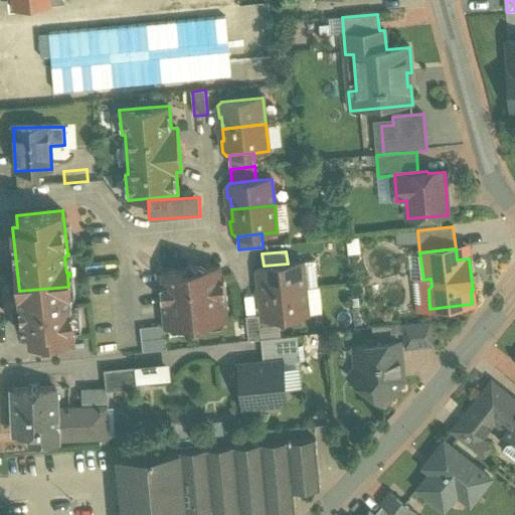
[(264,266),(262,267),(258,271),(259,282),(262,282),(263,293),(306,289),(303,262),(288,264),(264,266)]
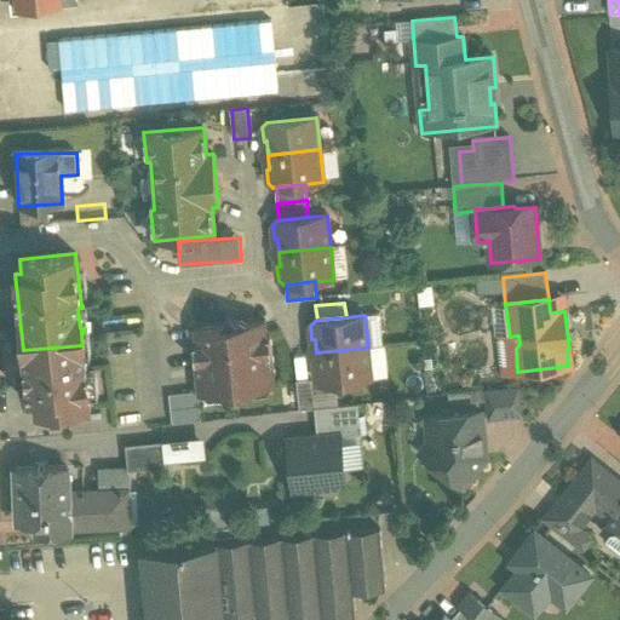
[(222,325),(195,328),(196,345),(194,345),(197,392),(199,395),(201,395),(201,392),(223,391),(223,392),(227,392),(248,390),(251,390),(251,388),(273,385),(273,388),(275,388),(270,337),(267,337),(265,320),(246,322),(242,327),(229,316),(222,325)]
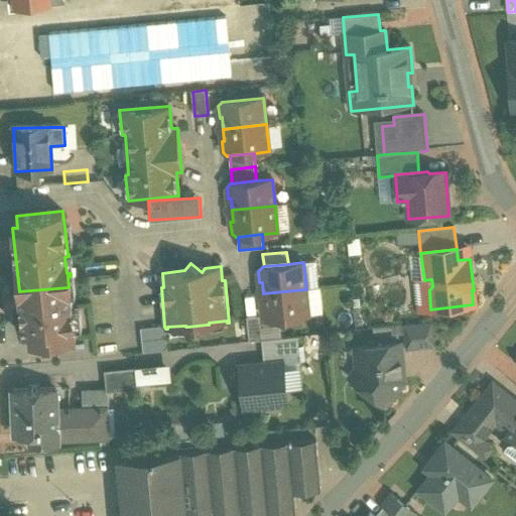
[(424,280),(416,281),(419,309),(430,307),(429,290),(432,286),(431,279),(424,280)]
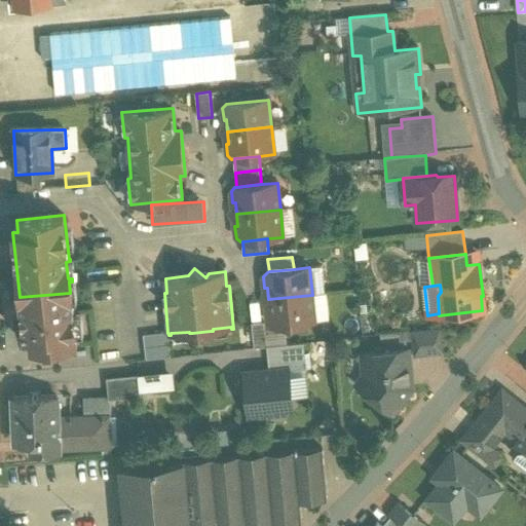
[(70,293),(20,297),(24,339),(29,338),(30,349),(78,344),(73,301),(74,301),(74,298),(70,299),(70,293)]
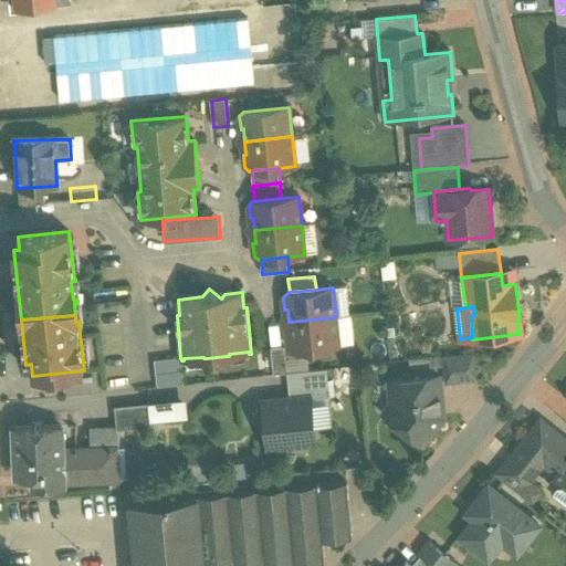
[(336,317),(289,322),(290,335),(287,336),(289,348),(293,352),(339,347),(336,317)]
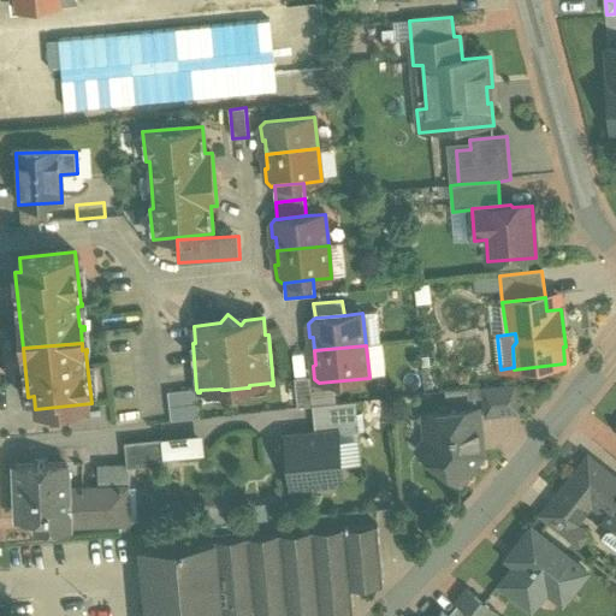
[(309,378),(295,379),(297,408),(313,407),(309,378)]
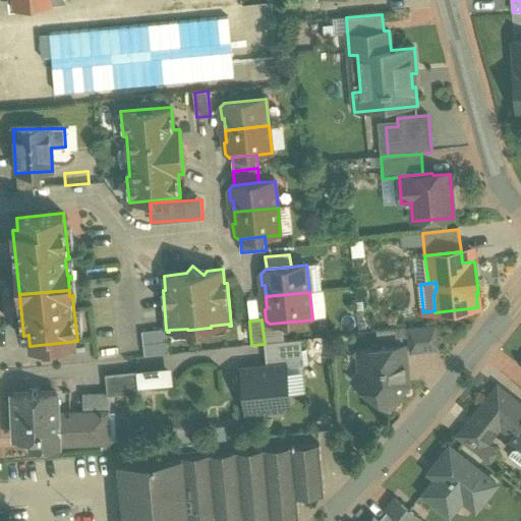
[(436,326),(408,329),(410,353),(439,350),(436,326)]
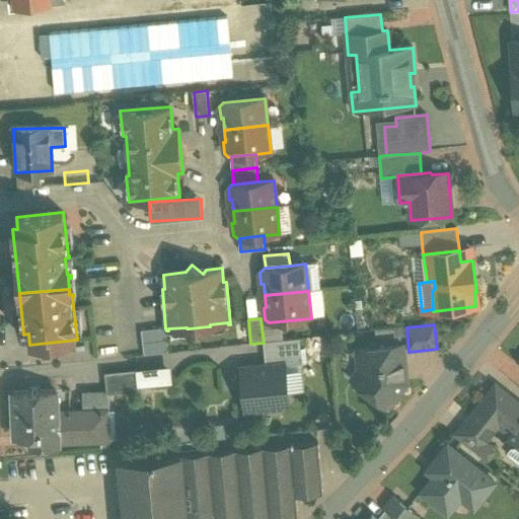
[(165,328),(142,330),(144,355),(168,352),(166,330),(165,328)]
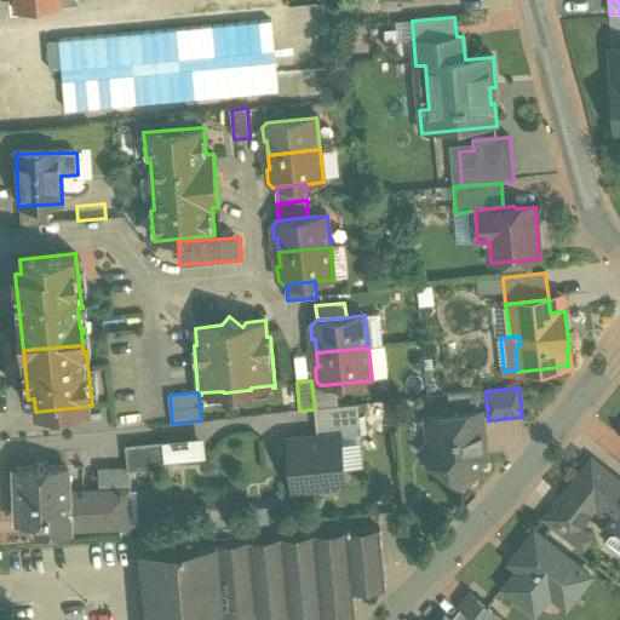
[(359,405),(315,409),(317,437),(339,435),(340,437),(361,435),(359,405)]
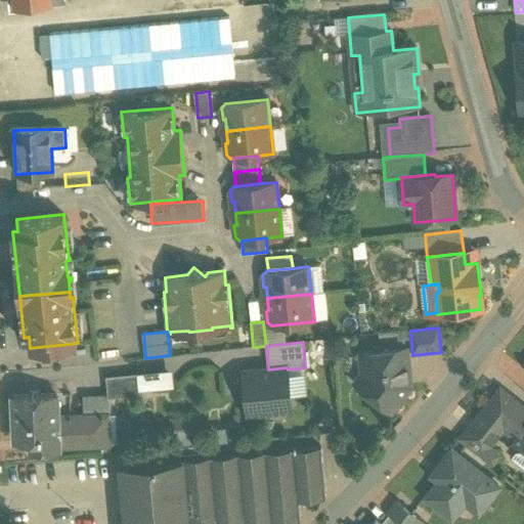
[(405,350),(362,354),(364,370),(369,375),(369,376),(361,387),(390,410),(409,386),(405,350)]
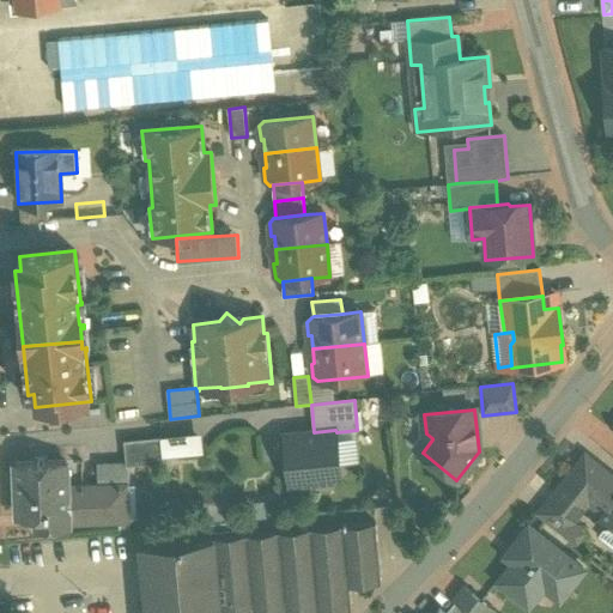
[(314,432),(286,436),(291,484),(340,479),(337,432),(335,430),(314,432)]
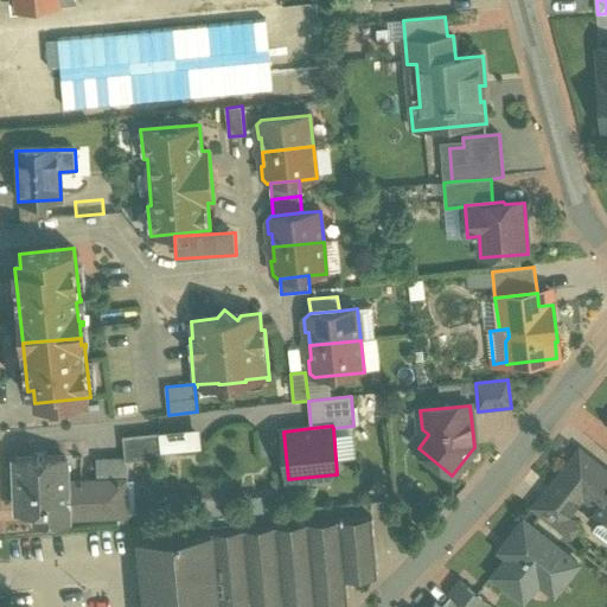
[(160,433),(123,436),(126,457),(163,453),(160,433)]
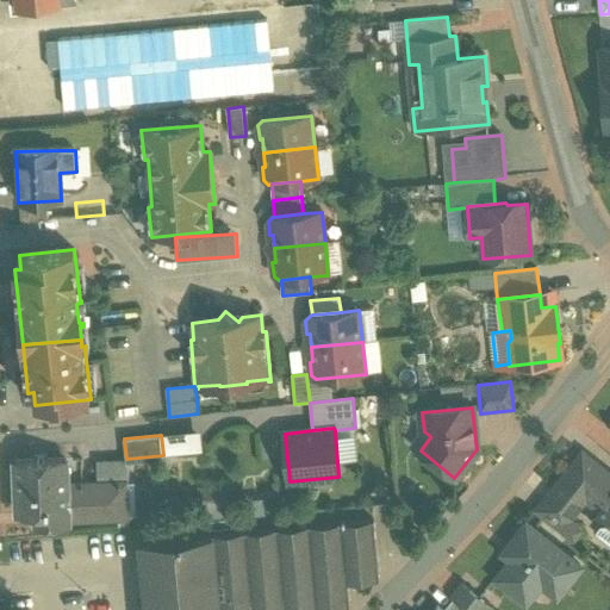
[(609,474),(583,454),(564,479),(567,481),(551,504),(568,518),(585,497),(604,511),(595,523),(609,535),(609,474)]
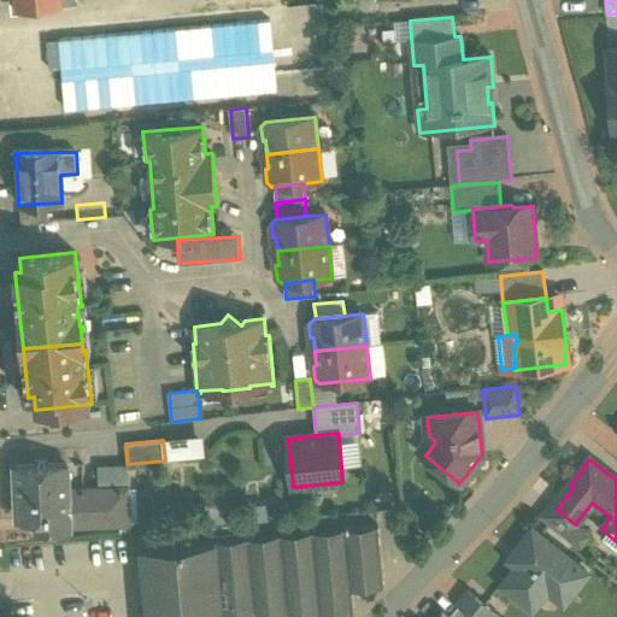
[(66,466),(16,469),(18,519),(37,518),(37,530),(70,529),(70,527),(68,491),(66,466)]
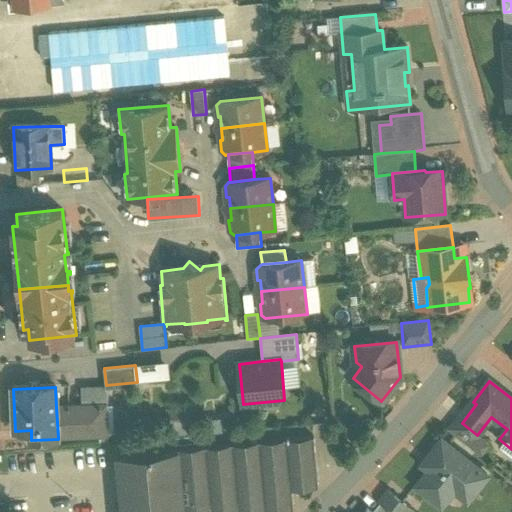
[(105,405),(56,407),(58,437),(107,435),(105,405)]
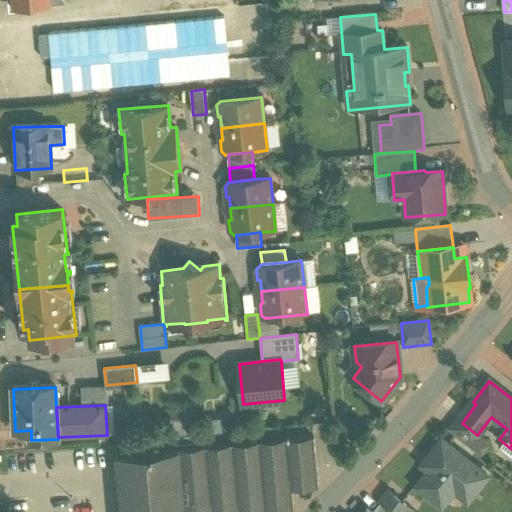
[(462,423),(458,420),(451,430),(473,447),(480,438),(477,435),(462,423)]
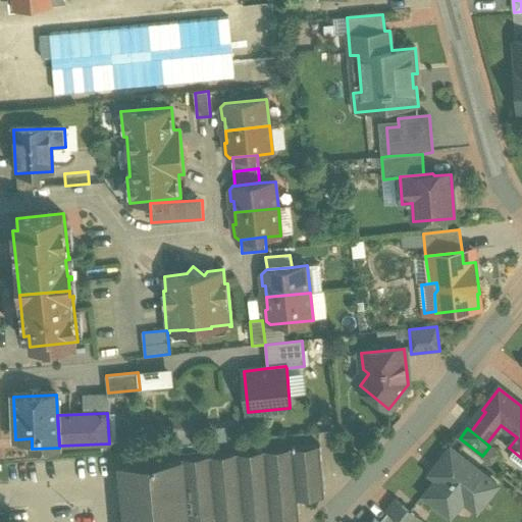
[(320,446),(183,458),(188,521),(272,521),(323,474),(320,446)]
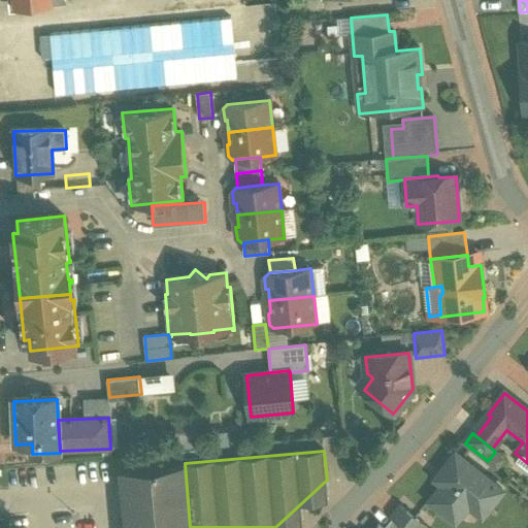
[(457,454),(442,471),(450,477),(430,501),(456,522),(475,498),(490,508),(503,491),(457,454)]
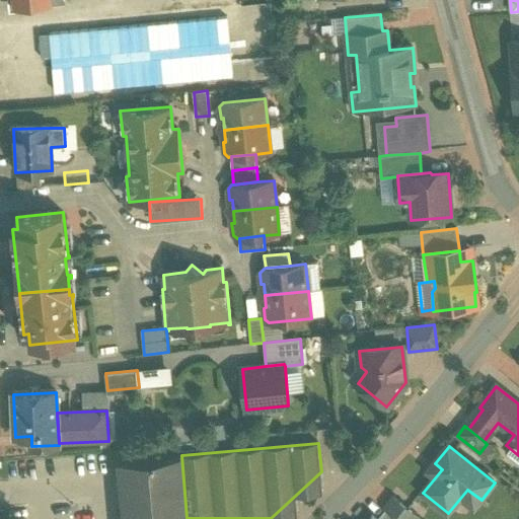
[(187,518),(181,455),(120,461),(124,518),(187,518)]
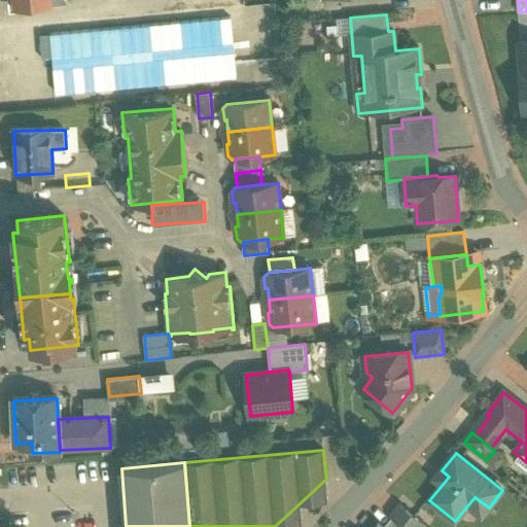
[(419,521),(400,506),(391,518),(401,526),(413,526),(418,522),(419,521)]
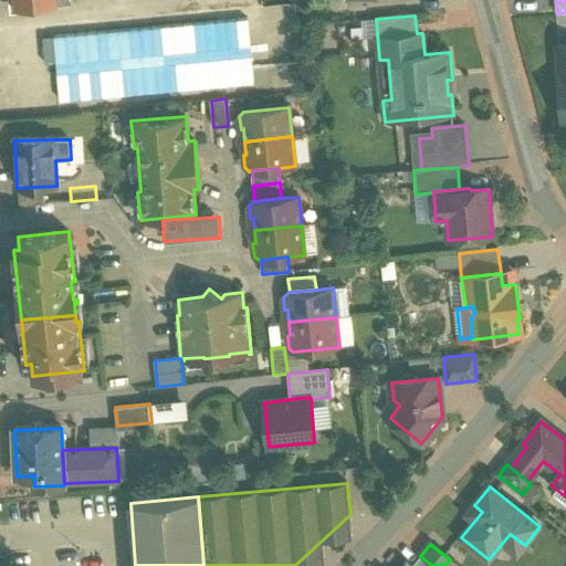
[(431,565),(420,556),(411,565),(431,565)]
